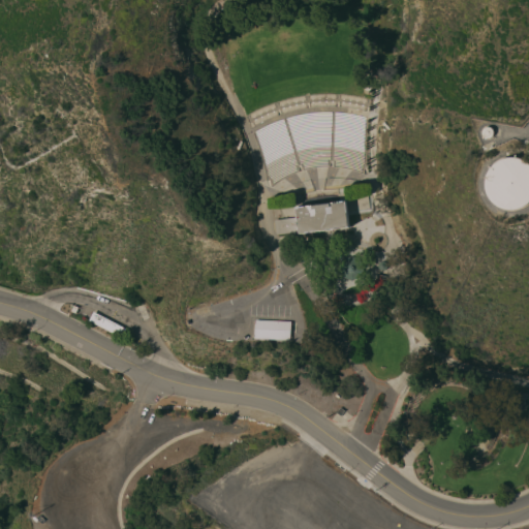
[(492,134),(494,132),(494,130),(494,128),(493,126),(491,125),(490,124),(488,124),(486,125),(484,126),(483,127),(483,129),(483,131),(483,132),(484,134),(486,135),(487,135),(489,135),(491,135),(492,134)]
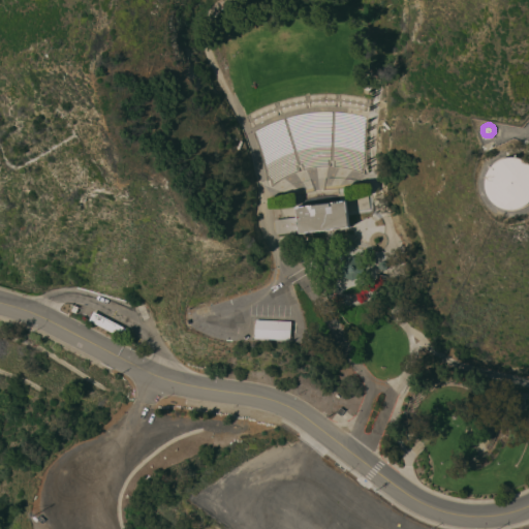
[(521,206),(516,207),(511,207),(507,207),(502,206),(498,204),(494,200),(491,197),(489,193),(487,189),(486,185),(485,180),(486,176),(487,170),(489,166),(491,163),(494,159),(498,157),(502,155),(507,154),(511,153),(516,154),(521,155),(525,157),(528,159),(528,200),(525,204),(521,206)]
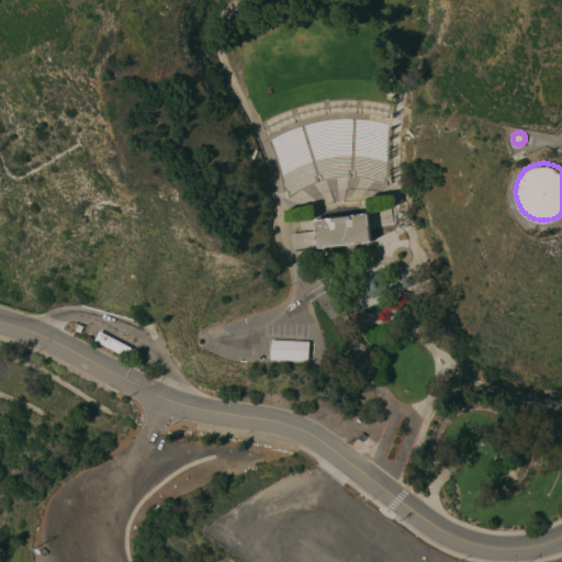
[(317,248),(316,246),(293,249),(291,234),(315,231),(313,220),(367,213),(371,242),(317,248)]
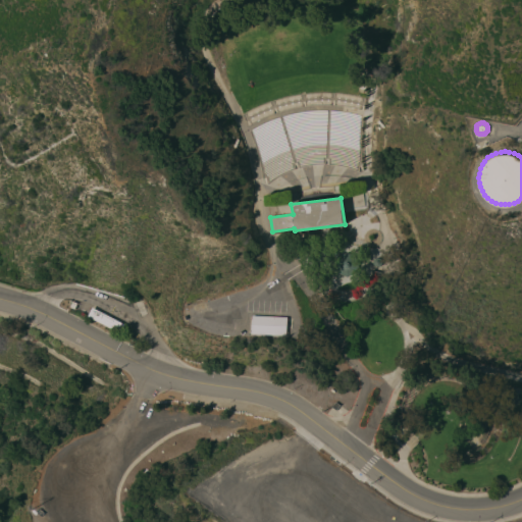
[(356,273),(348,276),(338,274),(334,265),(337,257),(346,253),(355,256),(358,264),(356,273)]
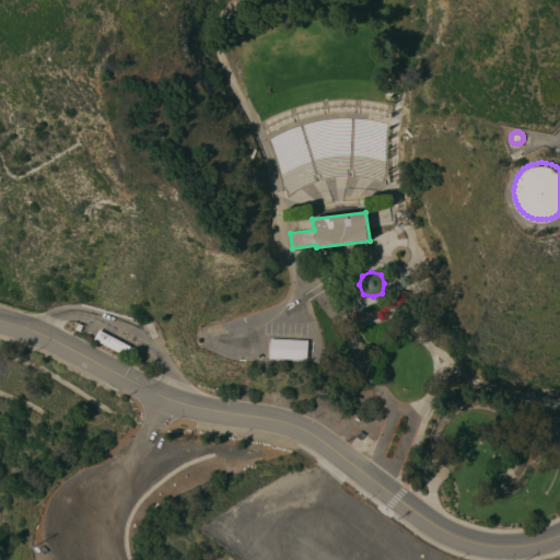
[(130,347),(125,356),(94,339),(98,330),(130,347)]
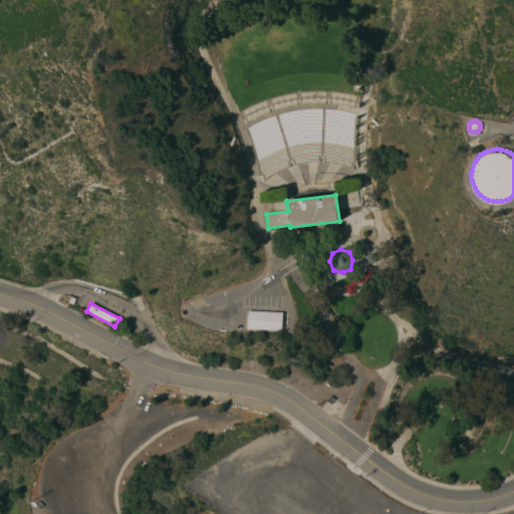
[(283,312),(282,330),(248,328),(248,310),(283,312)]
